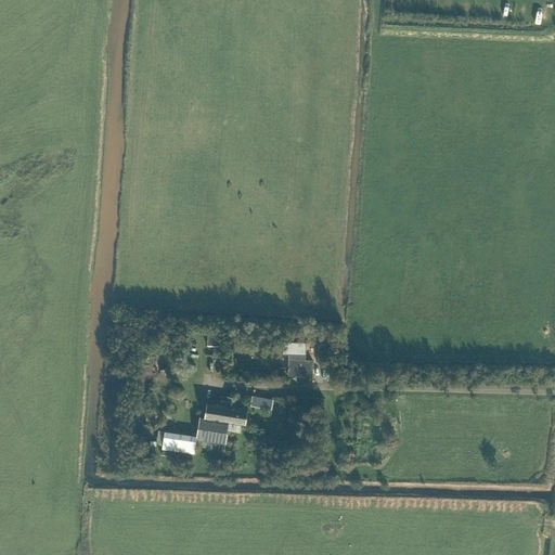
[(288,366),(288,374),(312,375),(312,361),(306,360),(306,343),(284,341),(284,353),(283,353),(283,366),(288,366)]
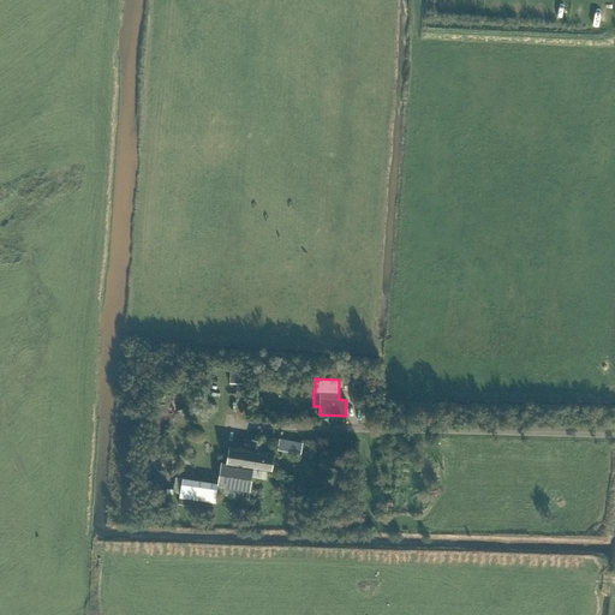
[(273,380),(272,390),(291,393),(292,382),(273,380)]
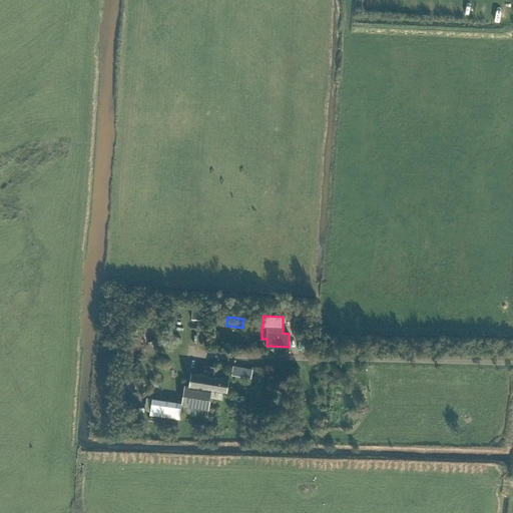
[(233,365),(231,375),(250,378),(252,369),(233,365)]
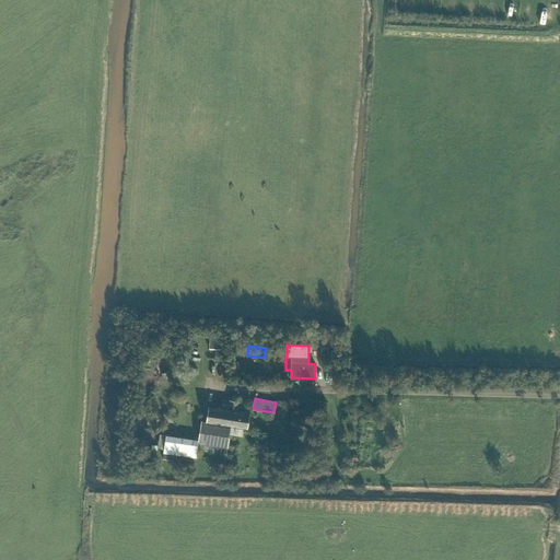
[(199,440),(199,442),(228,446),(228,445),(231,426),(247,428),(249,412),(237,410),(238,401),(230,399),(229,401),(223,400),(221,408),(209,406),(207,422),(202,421),(199,440)]
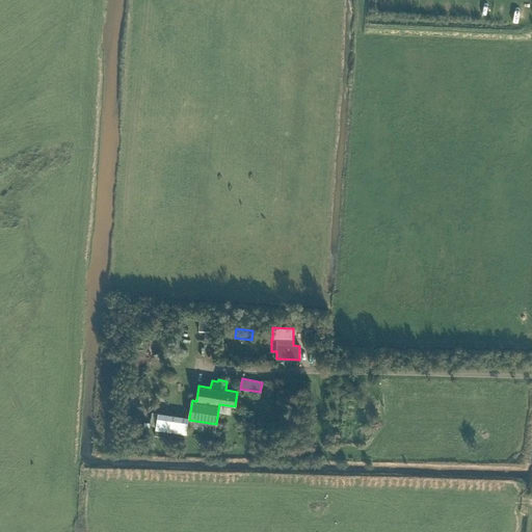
[(158,413),(156,430),(186,434),(189,420),(189,418),(158,413)]
